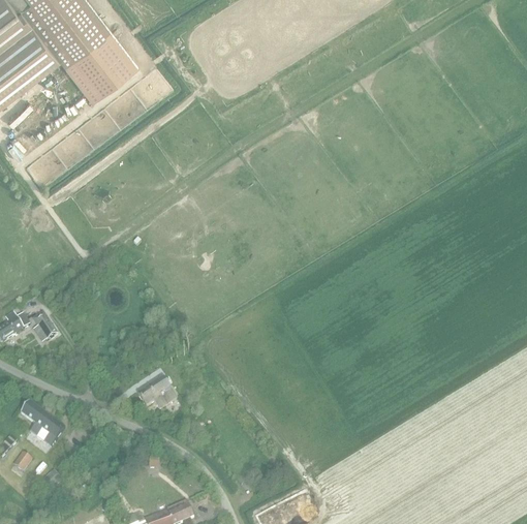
[(0,100),(59,56),(91,98),(136,63),(88,0),(0,0),(0,100)]
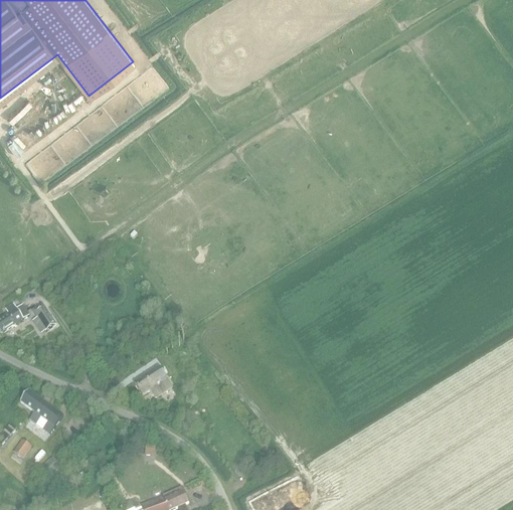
[(64,269),(67,274),(75,270),(72,265),(64,269)]
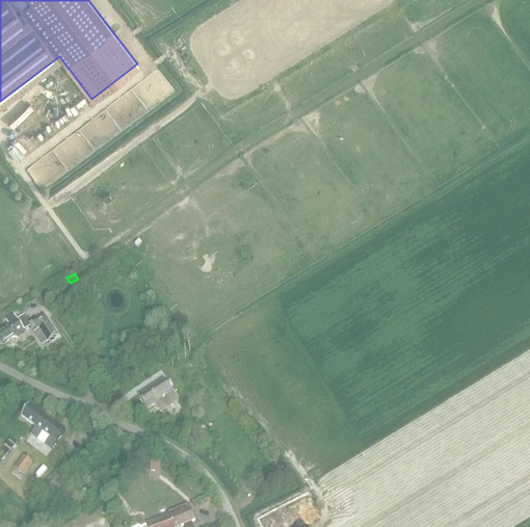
[(46,286),(43,291),(48,295),(51,290),(46,286)]
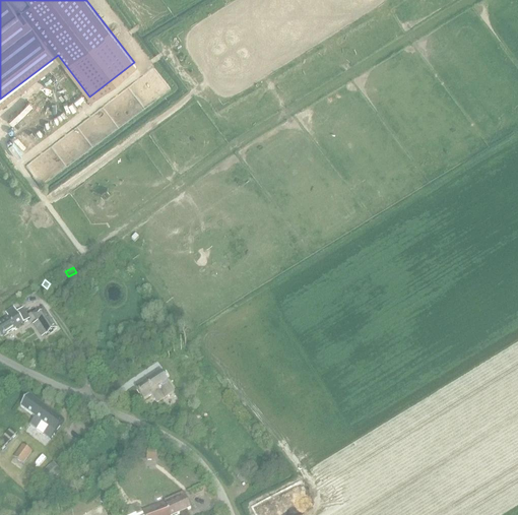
[(0,332),(27,314),(20,304),(14,308),(12,303),(3,309),(6,313),(0,317),(0,332)]
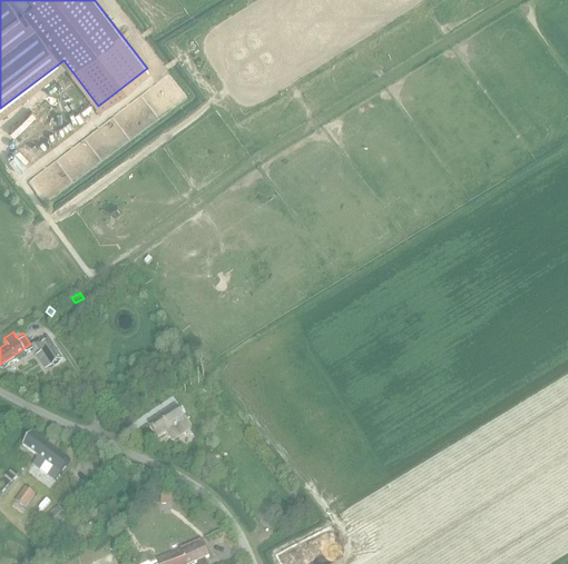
[(33,338),(48,362),(60,354),(45,332),(33,338)]
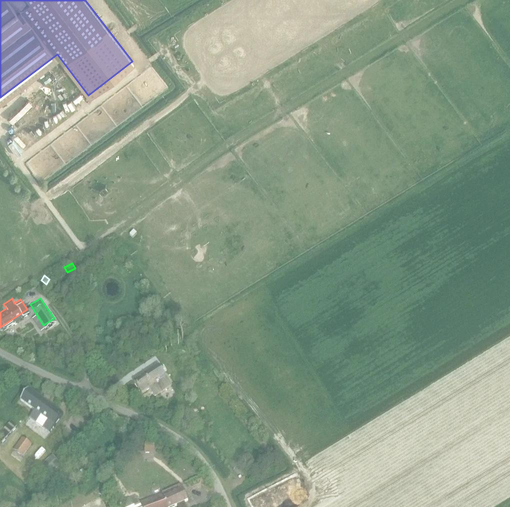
[(131,377),(139,389),(147,384),(152,392),(169,380),(156,361),(131,377)]
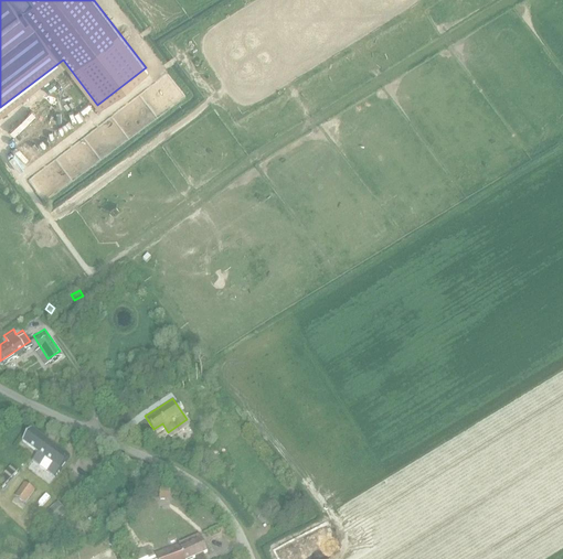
[(29,455),(52,473),(67,452),(29,423),(20,436),(35,448),(29,455)]
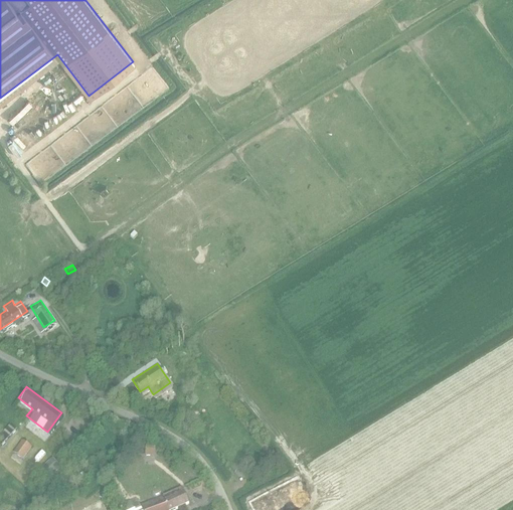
[(0,441),(14,425),(8,419),(0,428),(0,441)]
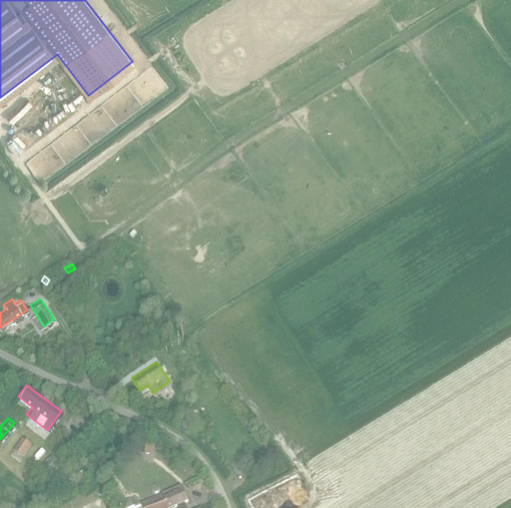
[(21,435),(11,447),(20,453),(29,441),(21,435)]
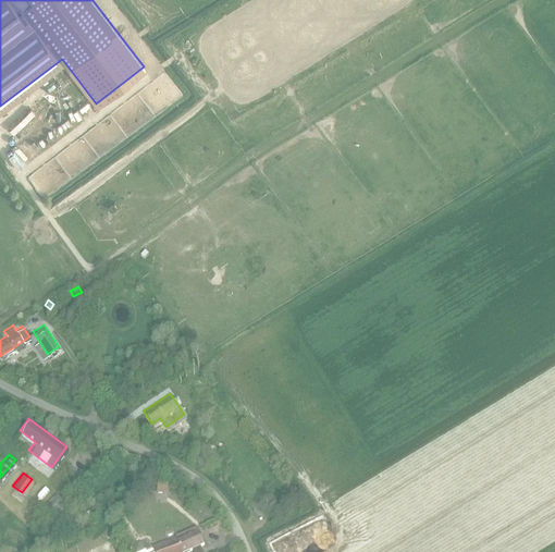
[(157,475),(155,487),(164,488),(165,476),(157,475)]
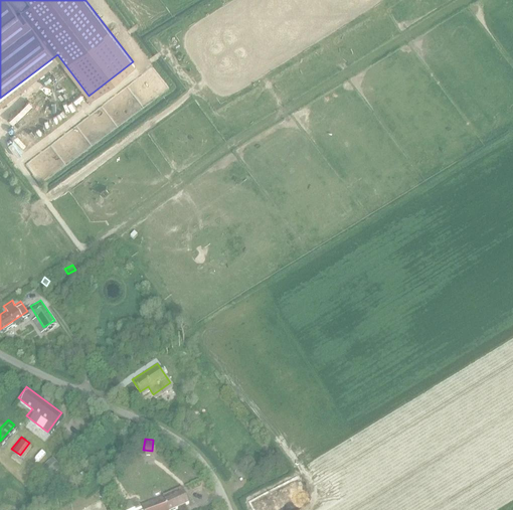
[(50,454),(29,473),(38,482),(58,463),(50,454)]
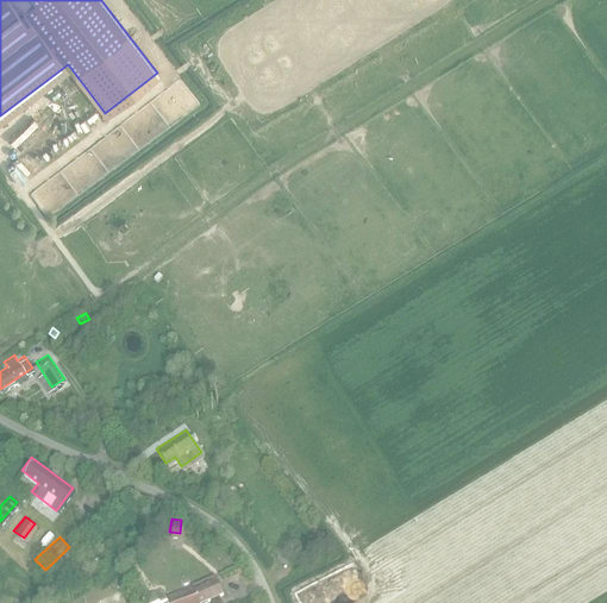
[(191,583),(164,594),(168,602),(198,602),(196,601),(207,596),(211,602),(213,602),(220,601),(217,591),(221,590),(213,571),(191,582),(191,583)]
